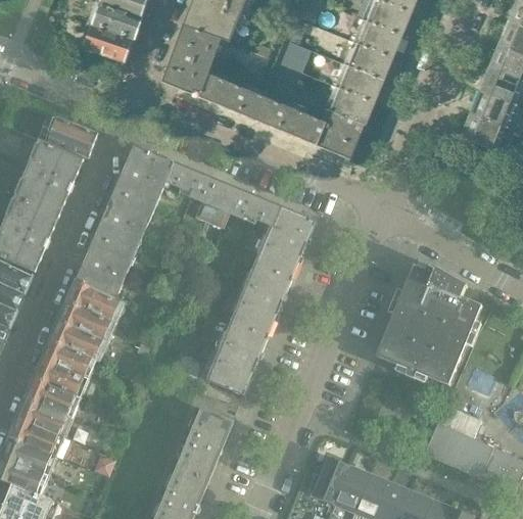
[(101,0),(100,2),(141,17),(147,0),(101,0)]
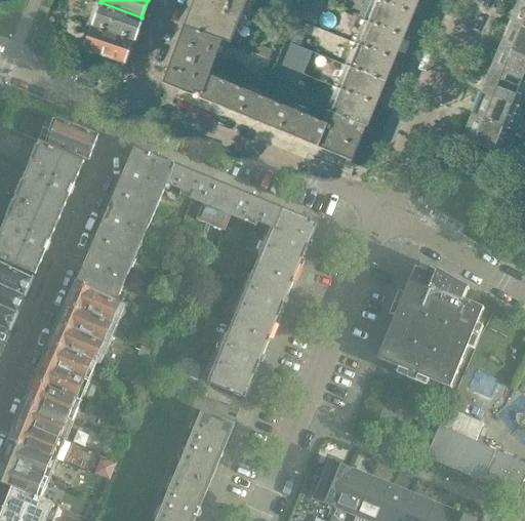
[(193,0),(184,24),(183,24),(183,25),(223,39),(232,42),(247,0),(193,0)]
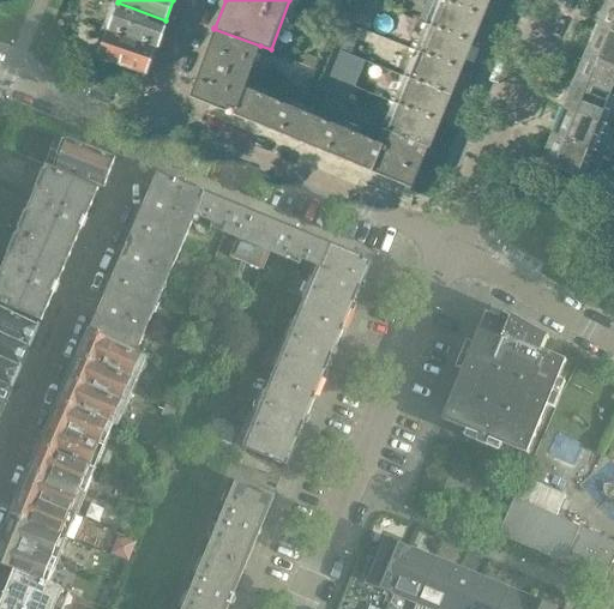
[(481,14),(449,1),(446,0),(435,0),(427,23),(439,28),(470,41),(481,14)]
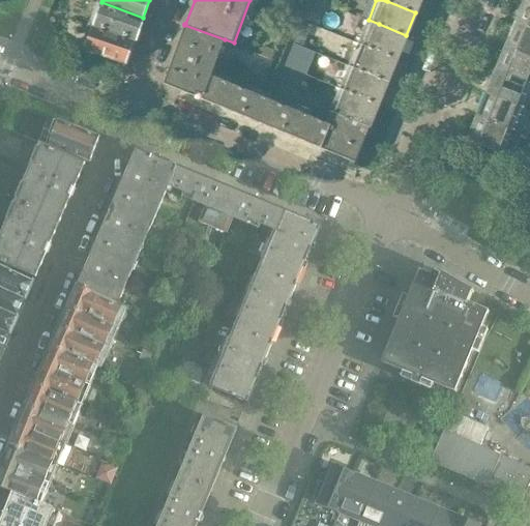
[(385,0),(387,1),(415,12),(420,0),(385,0)]
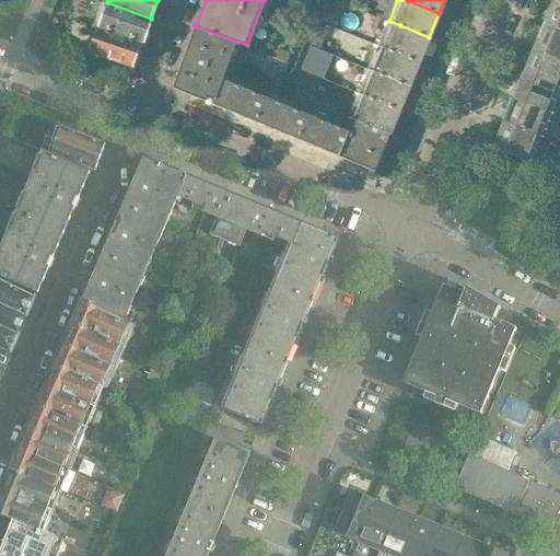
[(559,1),(556,0),(553,0),(544,23),(559,30),(559,1)]
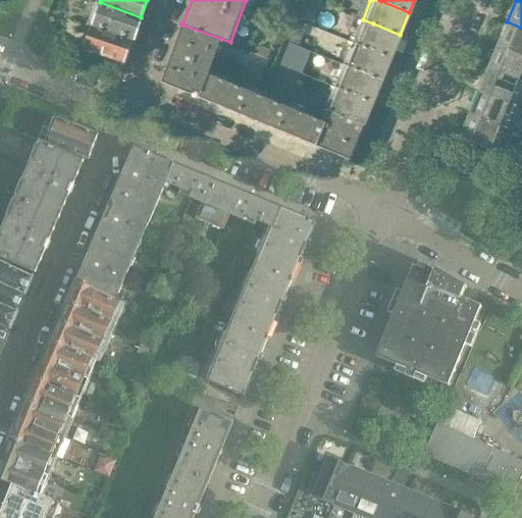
[(141,17),(100,2),(92,24),(133,40),(141,17)]
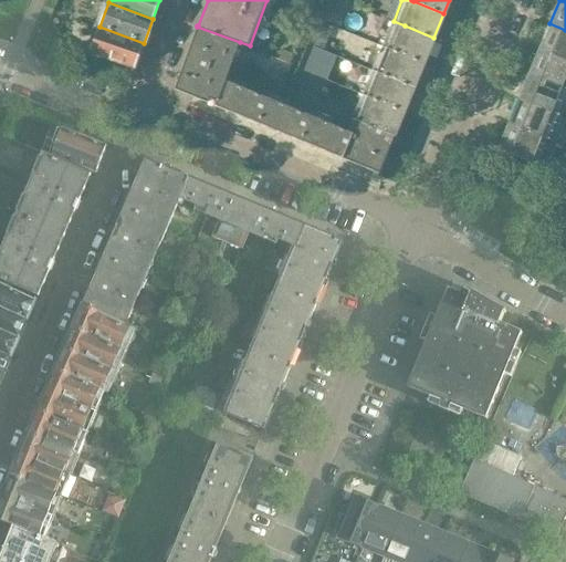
[(325,19),(341,25),(346,13),(329,7),(325,19)]
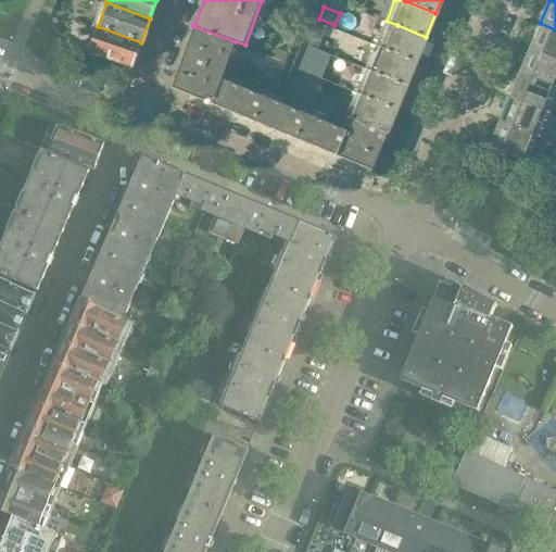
[(426,37),(397,25),(387,21),(377,45),(387,49),(416,61),(426,37)]
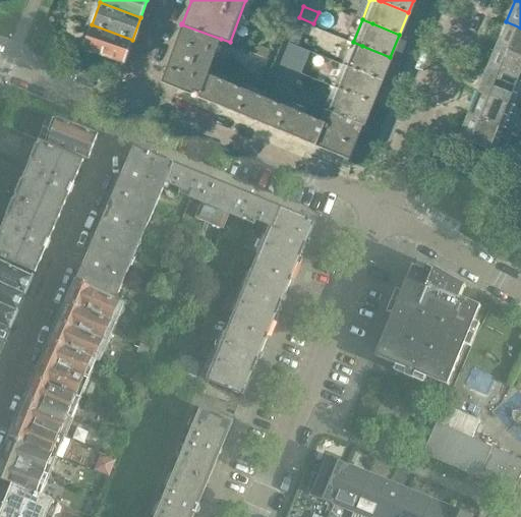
[(520,27),(506,21),(497,45),(520,54),(520,27)]
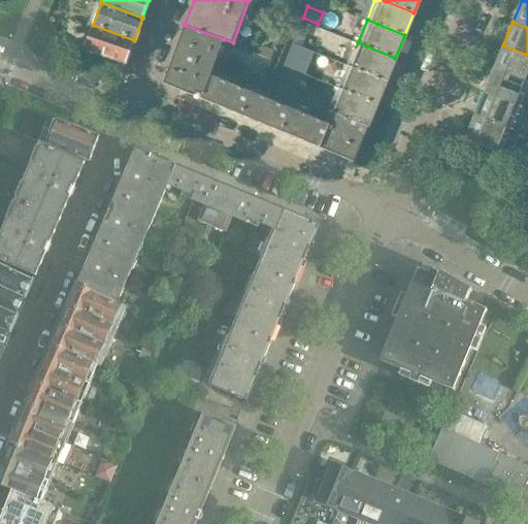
[(134,40),(93,25),(85,48),(97,53),(126,62),(134,40)]
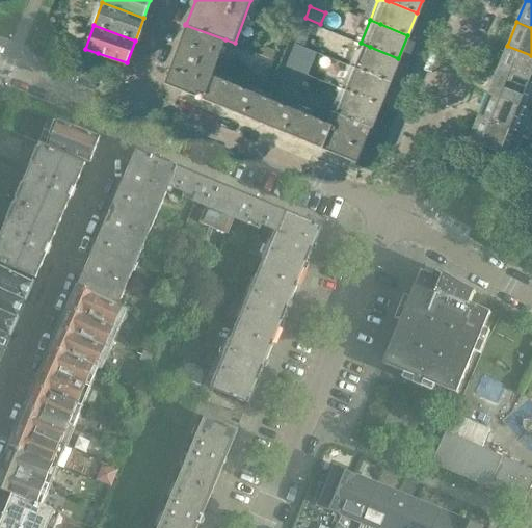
[(185,25),(164,81),(202,97),(217,60),(225,40),(185,25)]
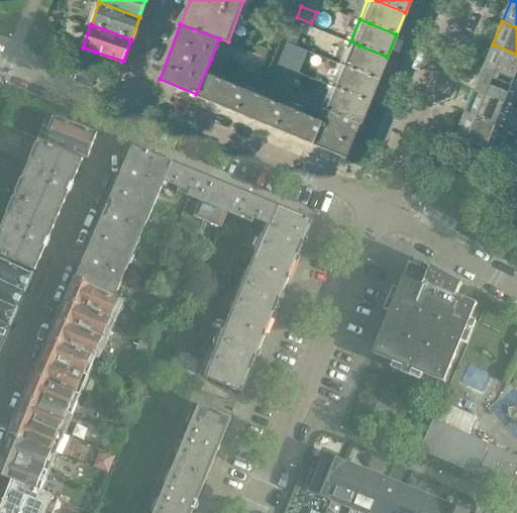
[(387,57),(359,45),(350,41),(340,64),(350,68),(378,79),(387,57)]
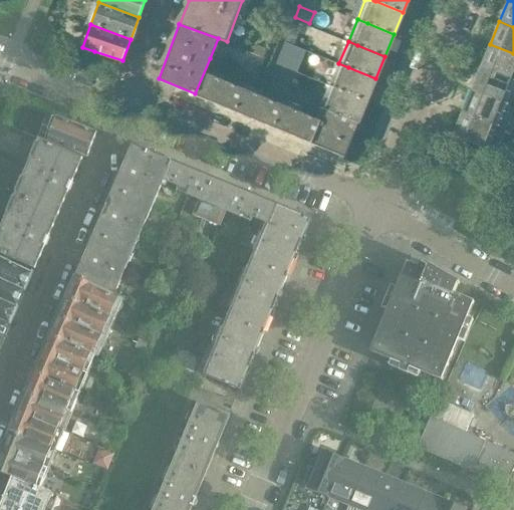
[(256,42),(253,51),(264,54),(267,46),(256,42)]
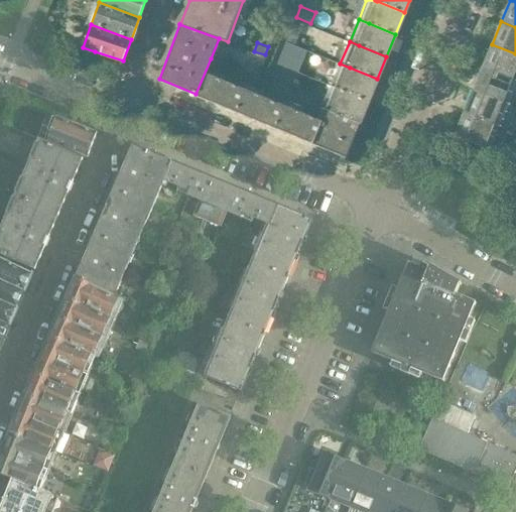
[(515,53),(492,44),(483,67),(515,80),(515,53)]
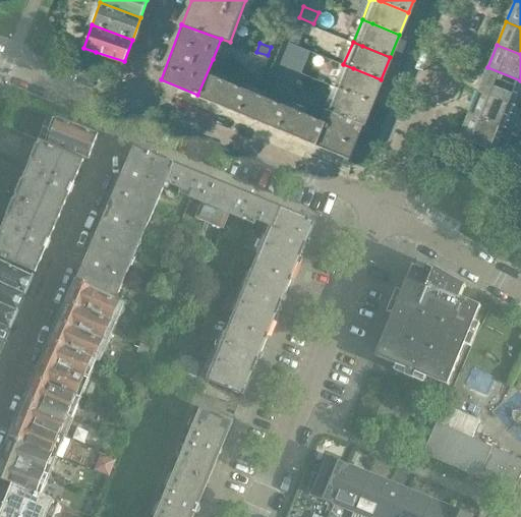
[(237,111),(252,76),(213,59),(197,95),(237,111)]
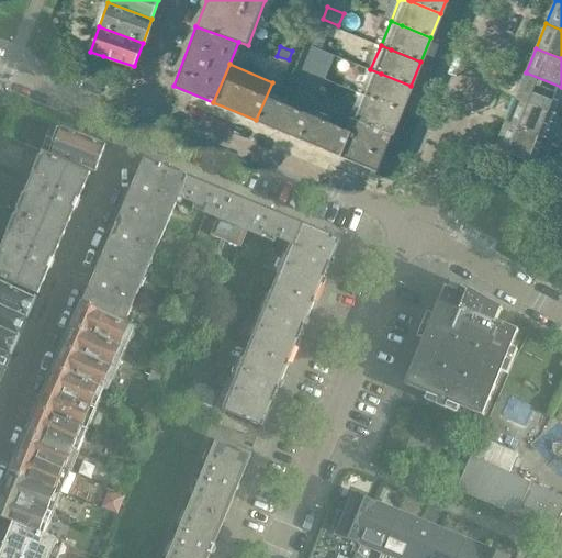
[(411,86),(381,74),(370,69),(361,93),(372,98),(401,110),(411,86)]
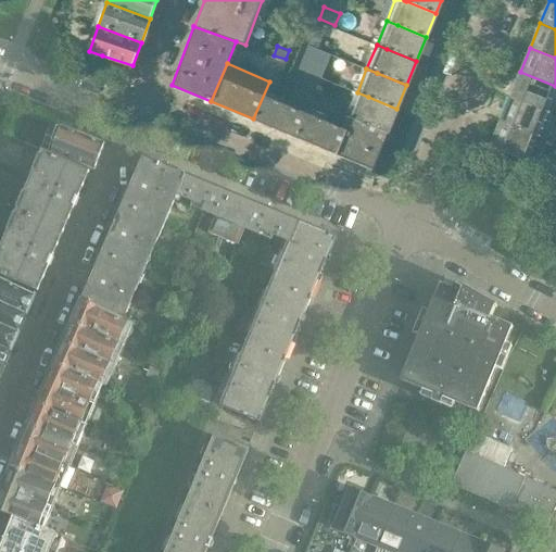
[(555,86),(520,72),(510,96),(551,112),(555,100),(555,86)]
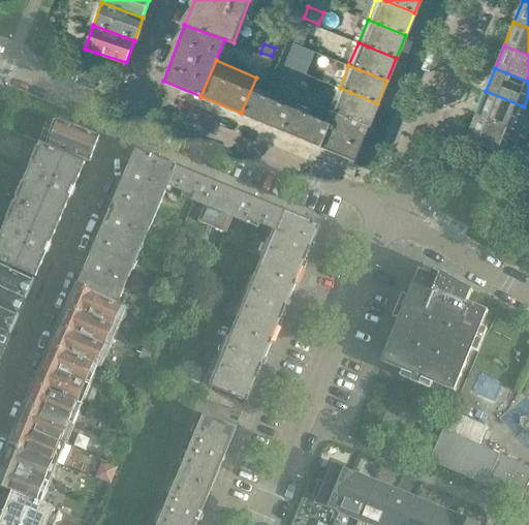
[(280,129),(294,93),(278,87),(273,98),(269,97),(263,95),(260,94),(266,82),(256,78),(241,113),(280,129)]
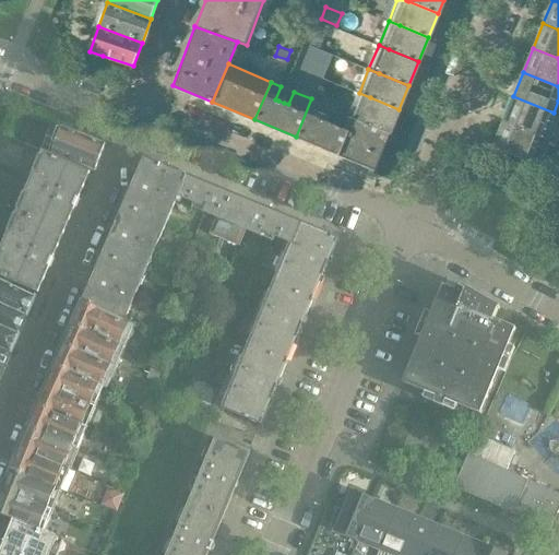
[(399,109),(370,97),(359,93),(349,116),(356,119),(360,121),(390,132),(399,109)]
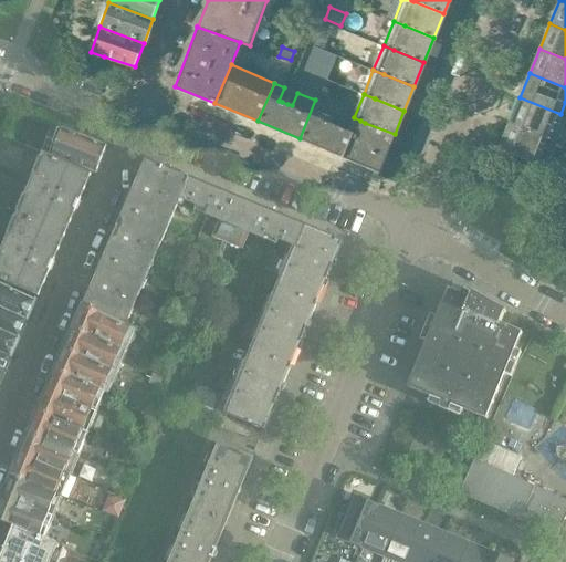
[(520,97),(510,122),(551,138),(561,114),(520,97)]
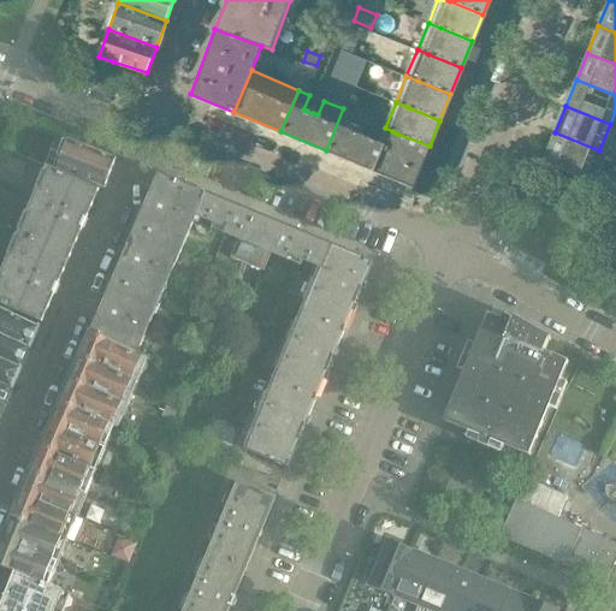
[(380,125),(353,113),(343,108),(326,150),(374,170),(385,142),(375,137),(380,125)]
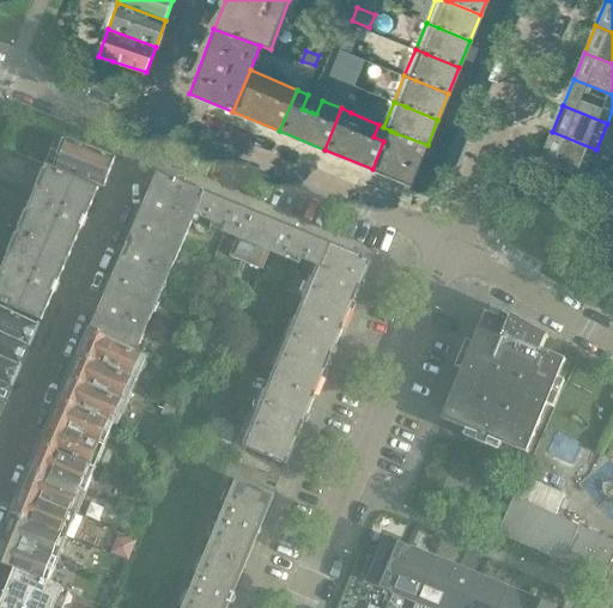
[(428,145),(395,133),(390,131),(386,141),(383,141),(372,169),(411,184),(428,145)]
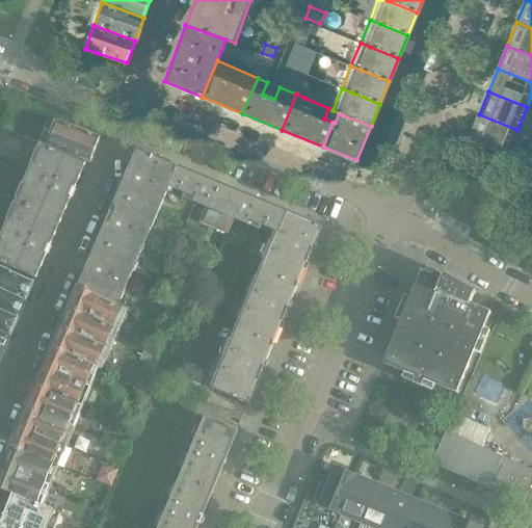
[(470,137),(498,149),(508,153),(517,130),(479,114),(470,137)]
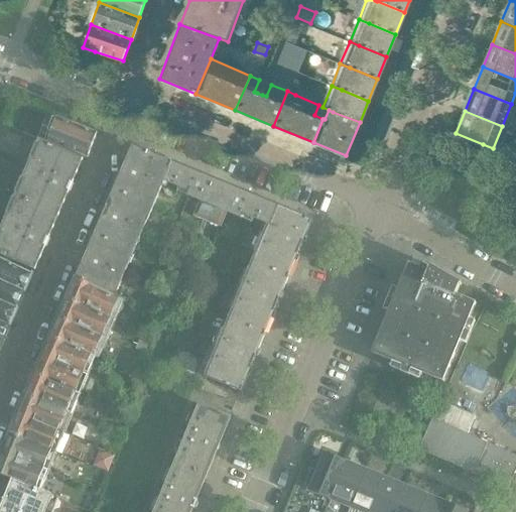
[(89,155),(98,130),(58,114),(48,140),(89,155)]
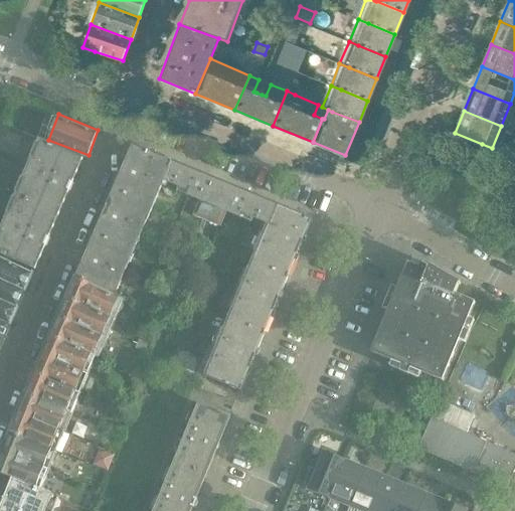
[(41,138),(28,167),(17,194),(59,212),(83,155),(41,138)]
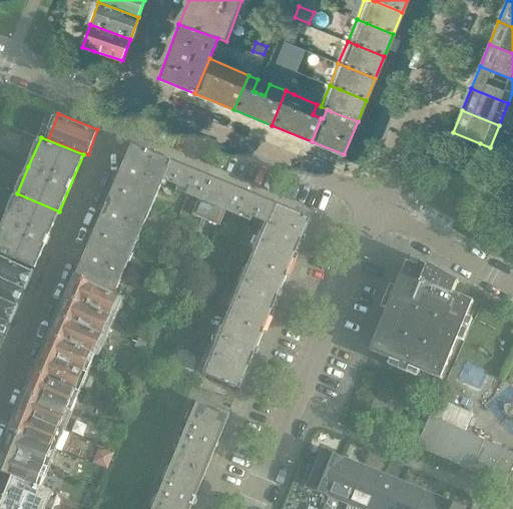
[(172,157),(133,141),(113,186),(153,203),(163,178),(172,157)]
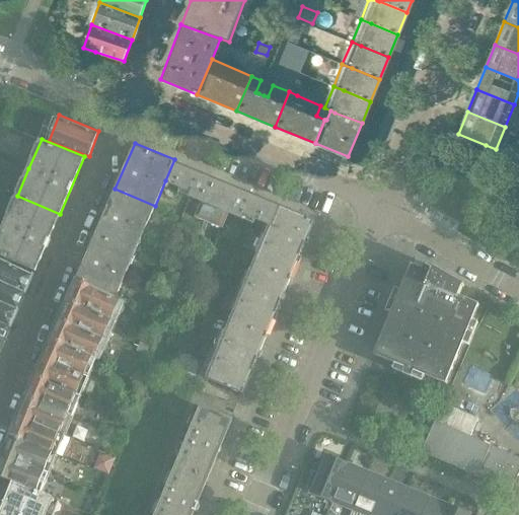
[(518,148),(515,146),(510,158),(518,161),(518,148)]
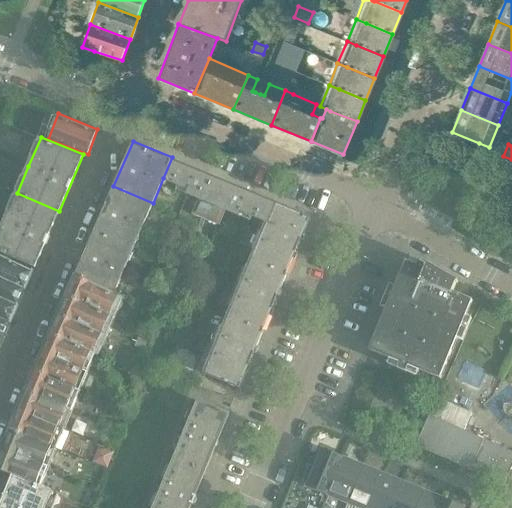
[(239,185),(203,170),(172,157),(163,178),(189,189),(187,193),(197,197),(191,211),(219,222),(225,209),(228,210),(239,185)]
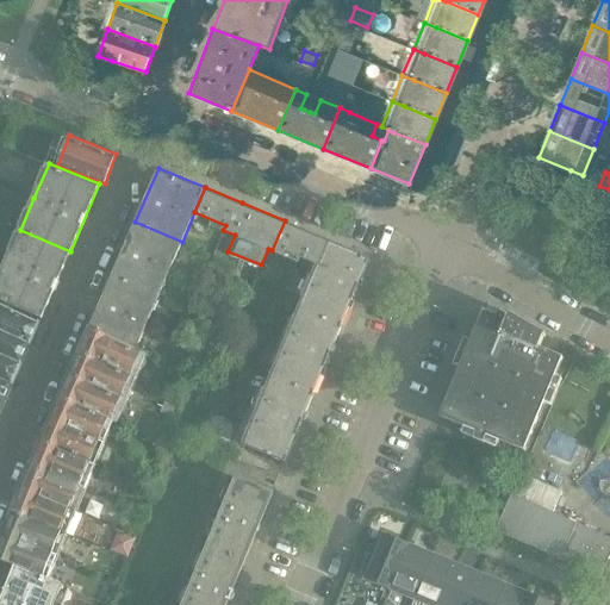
[(329,238),(285,220),(272,250),(285,256),(287,250),(318,263),(329,238)]
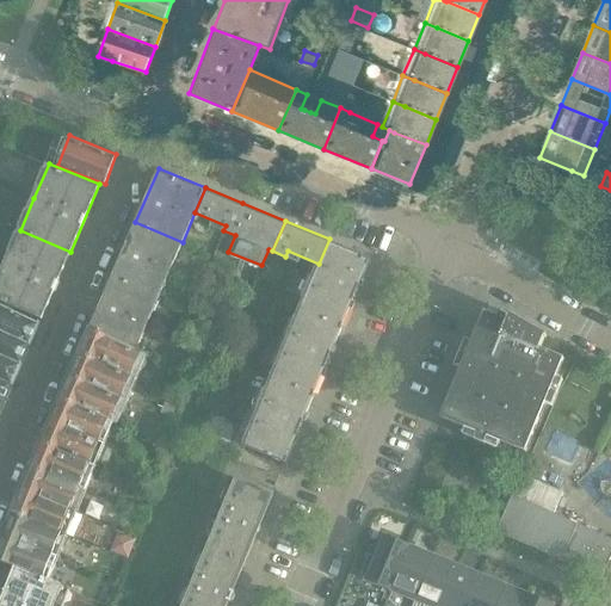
[(183,242),(135,222),(112,276),(160,296),(183,242)]
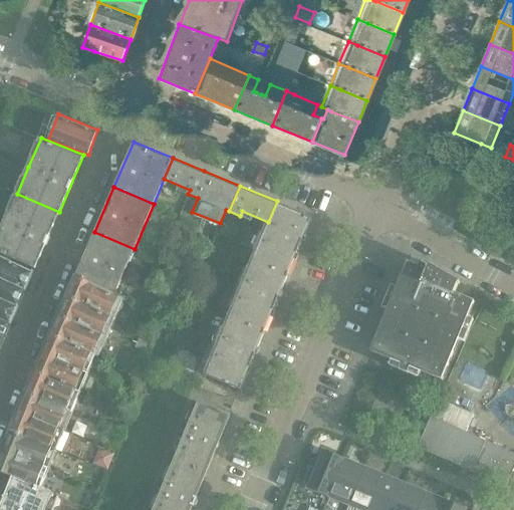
[(59,212),(17,194),(0,232),(0,251),(35,266),(59,212)]
